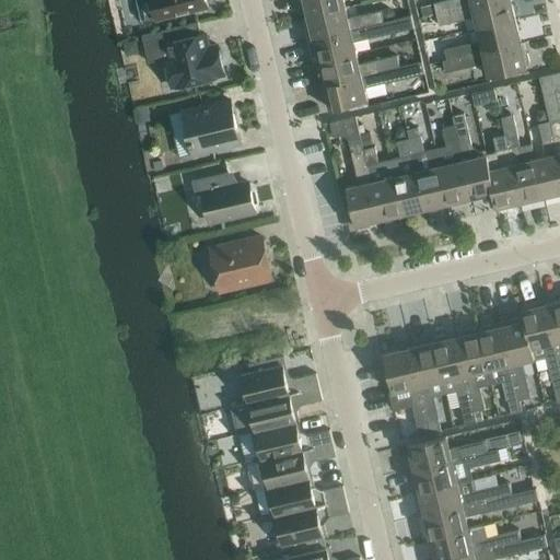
[(136,0),(142,22),(159,19),(159,20),(209,7),(207,0),(136,0)]
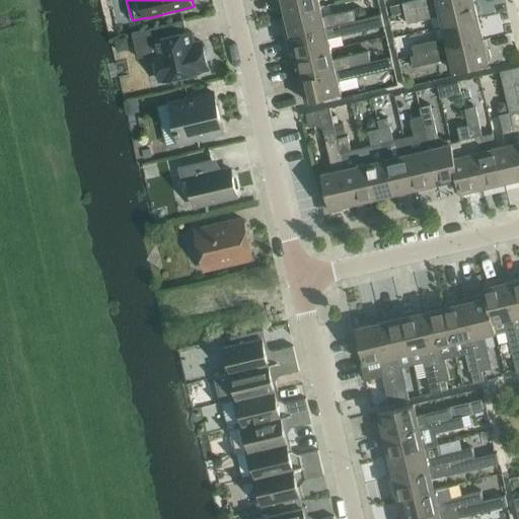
[(282,0),(286,15),(321,7),(319,0),(282,0)]
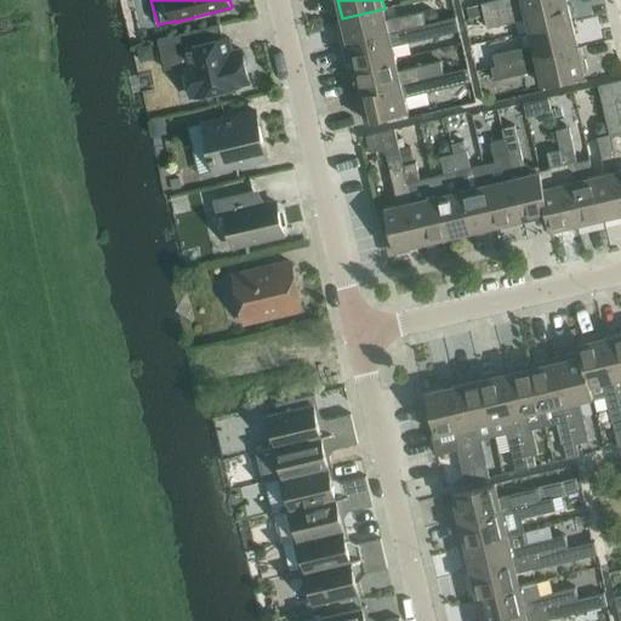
[(496,0),(483,4),(485,16),(551,0),(496,0)]
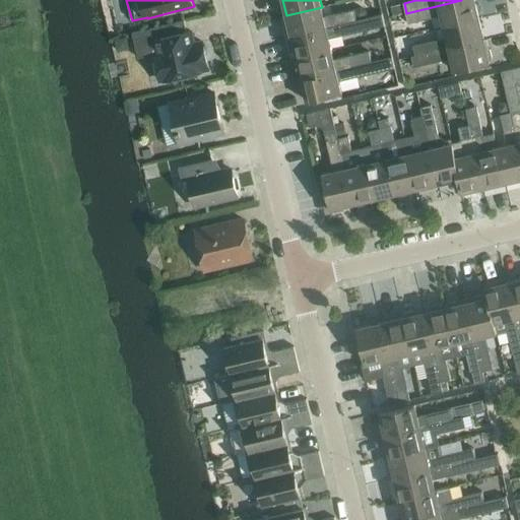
[(474,0),(461,0),(406,13),(408,23),(429,19),(429,18),(442,15),(445,26),(479,18),(474,0)]
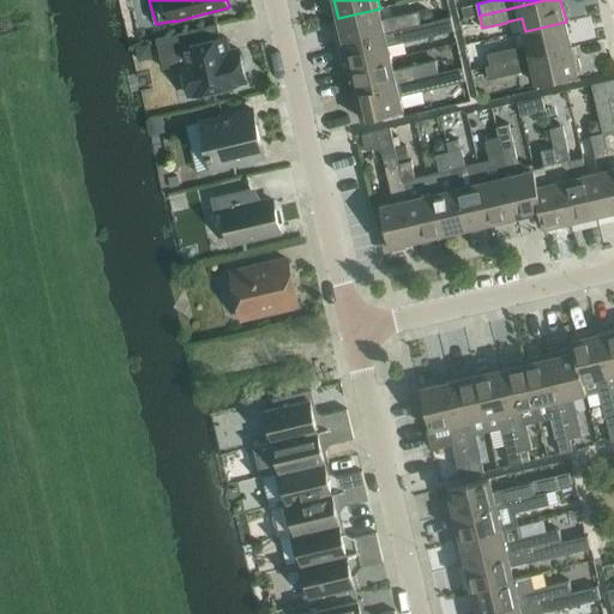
[(477,4),(458,8),(461,20),(480,16),(477,4)]
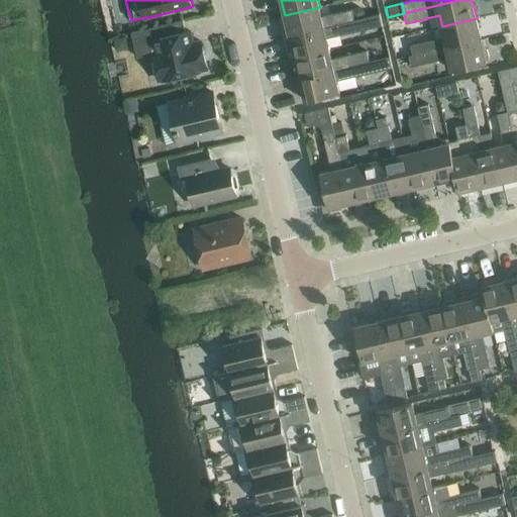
[(286,16),(282,17),(285,29),(289,29),(290,36),(355,20),(352,8),(322,16),(320,7),(285,15),(286,16)]
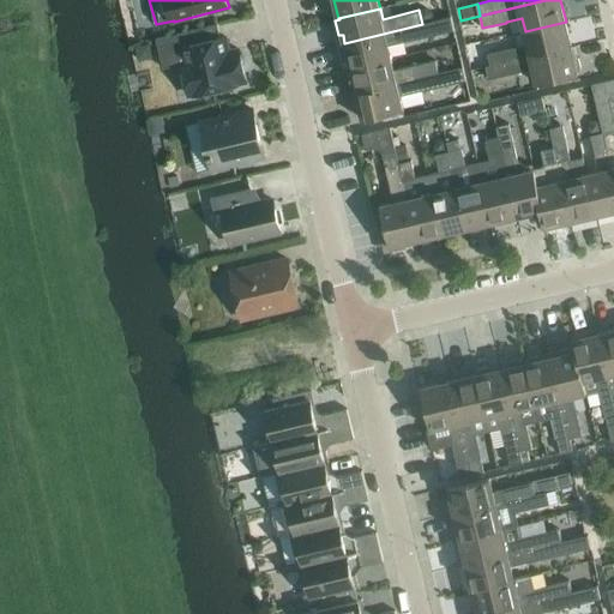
[(426,8),(419,10),(422,24),(422,25),(432,23),(435,22),(433,12),(426,8)]
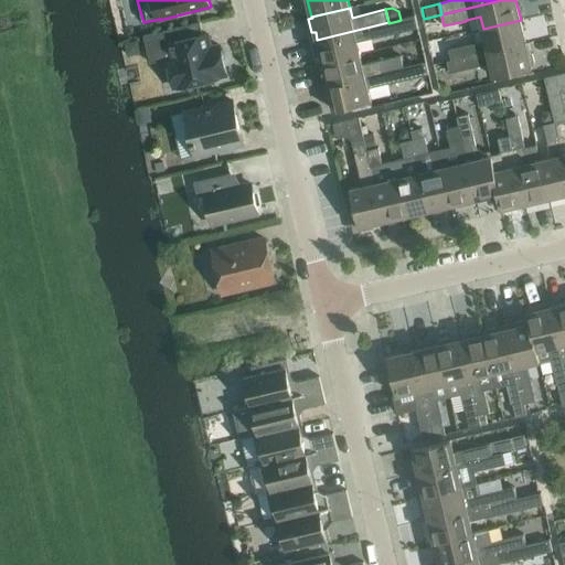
[(401,20),(397,21),(401,32),(418,29),(416,17),(401,20)]
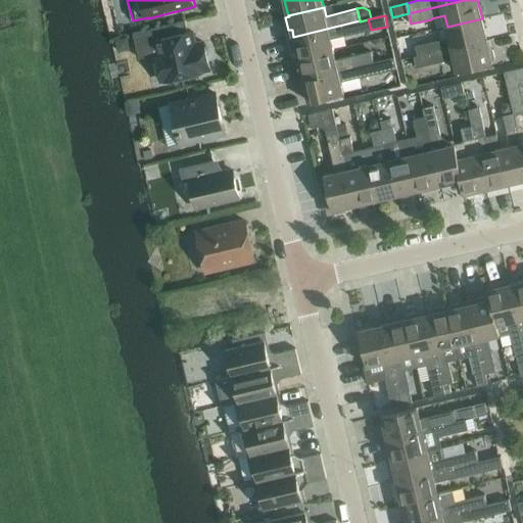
[(436,41),(416,46),(419,56),(487,40),(482,18),(447,27),(450,39),(436,42),(436,41)]
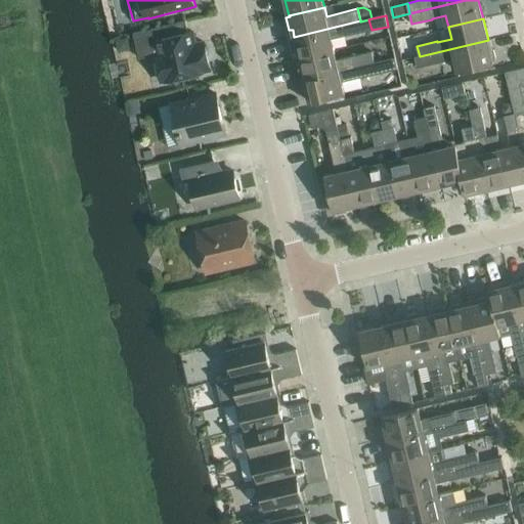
[(296,44),(292,46),(295,57),(299,57),(299,58),(335,50),(332,40),(372,30),(368,19),(360,22),(360,20),(294,37),(296,44)]
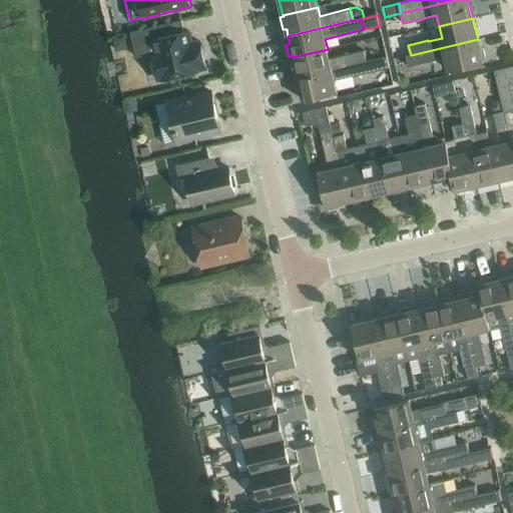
[(182,20),(131,32),(137,56),(148,54),(159,51),(165,75),(202,66),(197,43),(193,44),(189,31),(185,32),(182,20)]
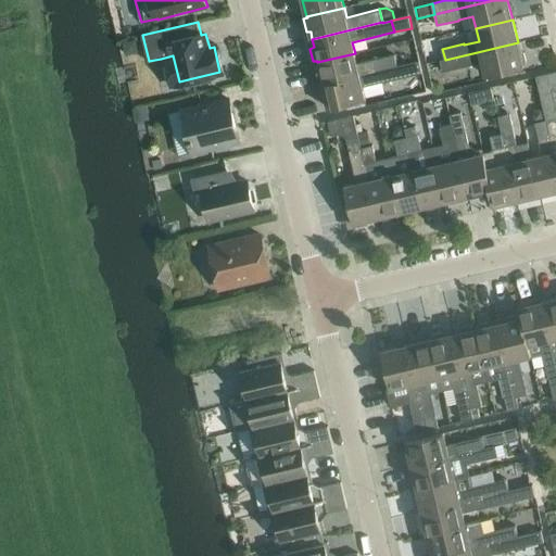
[(137,40),(123,42),(126,55),(139,53),(137,40)]
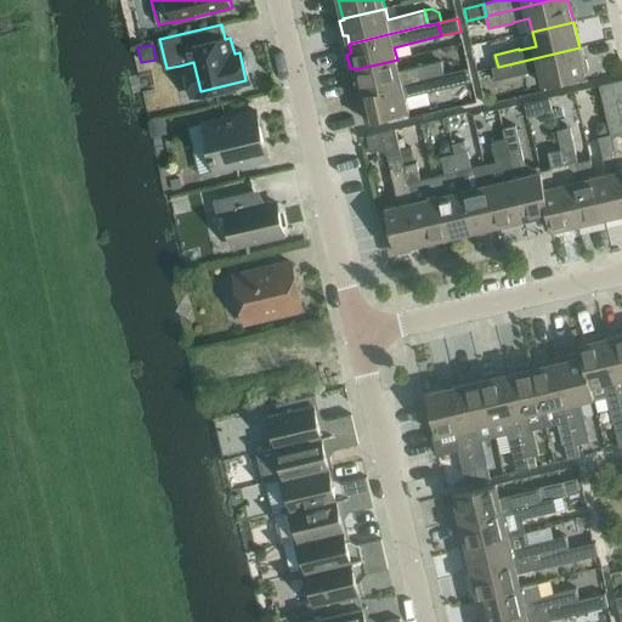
[(498,67),(493,67),(496,80),(525,74),(525,73),(541,69),(544,85),(586,75),(586,73),(588,73),(591,71),(588,60),(584,58),(582,58),(580,47),(498,67)]
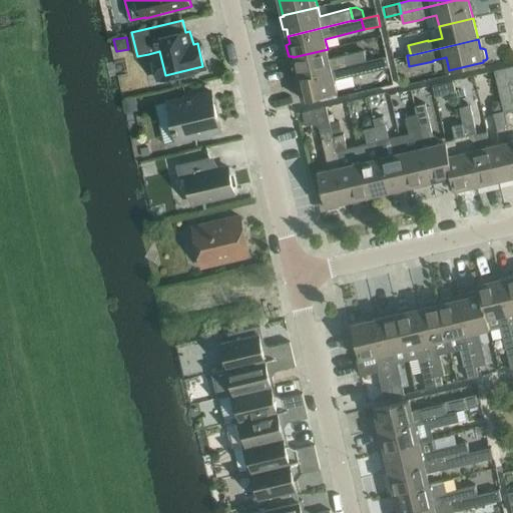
[(328,49),(293,57),(298,78),(348,66),(362,62),(367,61),(365,51),(330,59),(328,49)]
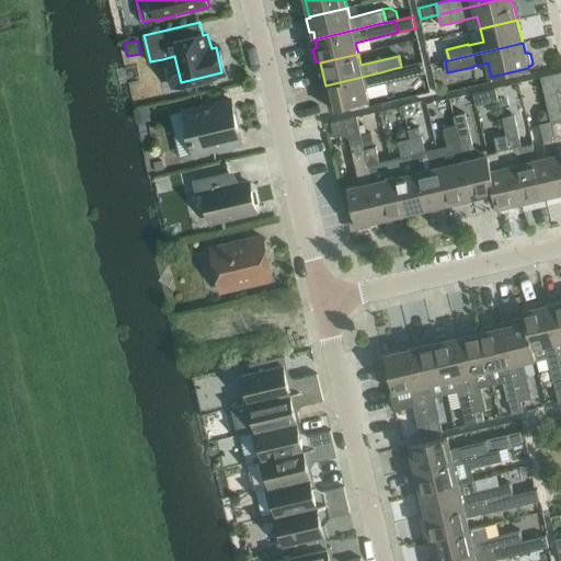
[(423,61),(404,66),(408,79),(426,75),(423,61)]
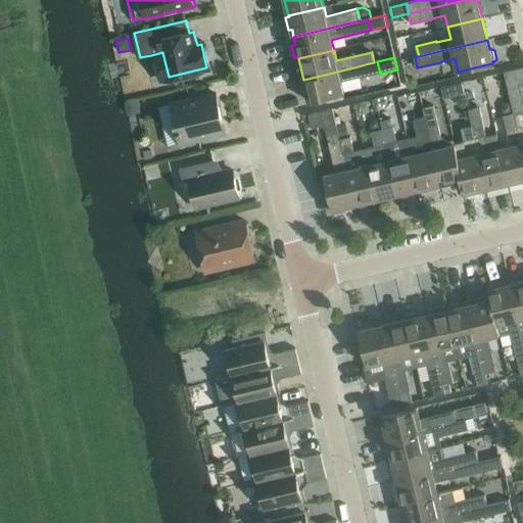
[(374,62),(369,63),(372,76),(380,74),(377,61),(374,62)]
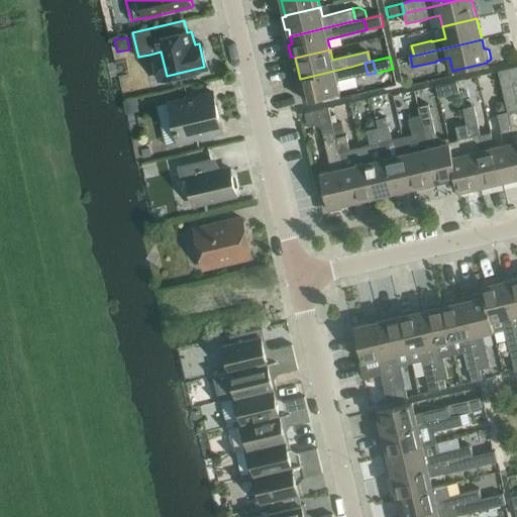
[(350,67),(300,79),(305,101),(339,93),(337,82),(368,75),(365,63),(350,67)]
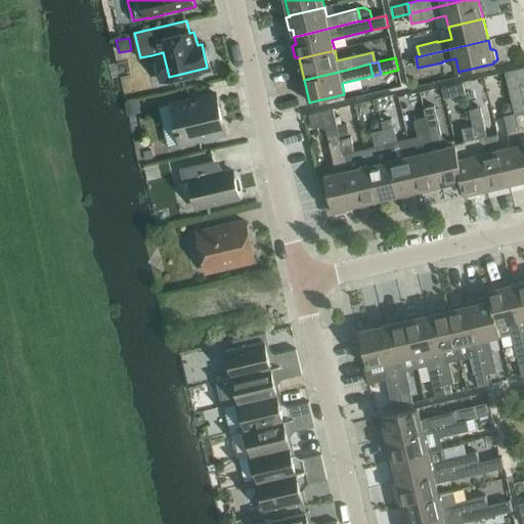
[(523,68),(506,72),(513,101),(515,113),(519,128),(523,147),(523,97),(521,84),(523,83),(523,68)]
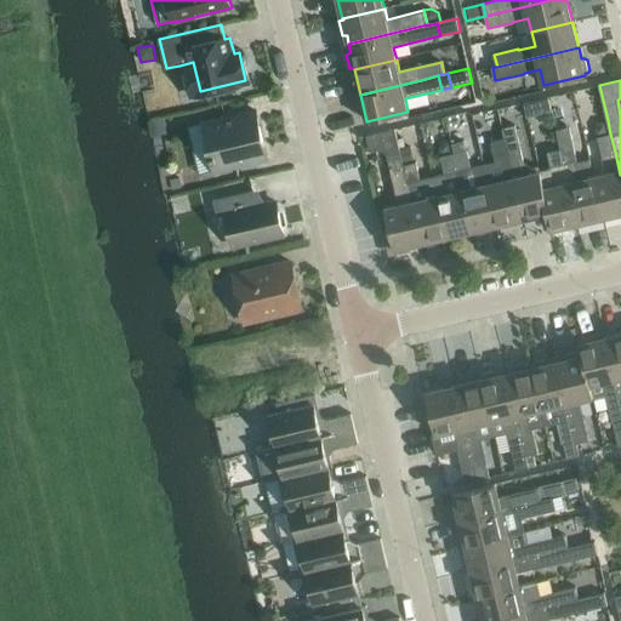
[(535,102),(524,104),(528,118),(539,115),(553,112),(550,98),(535,102)]
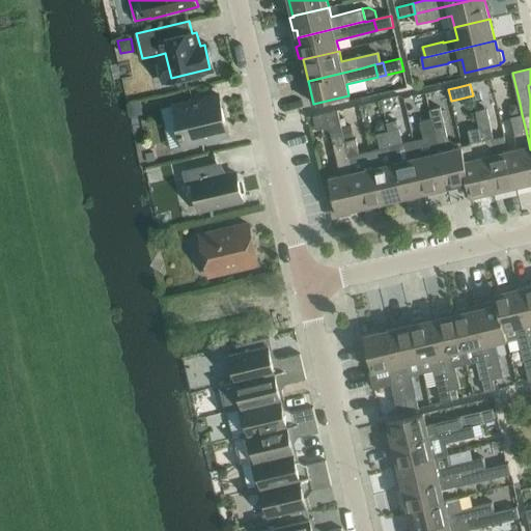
[(218,99),(176,108),(185,143),(226,133),(218,99)]
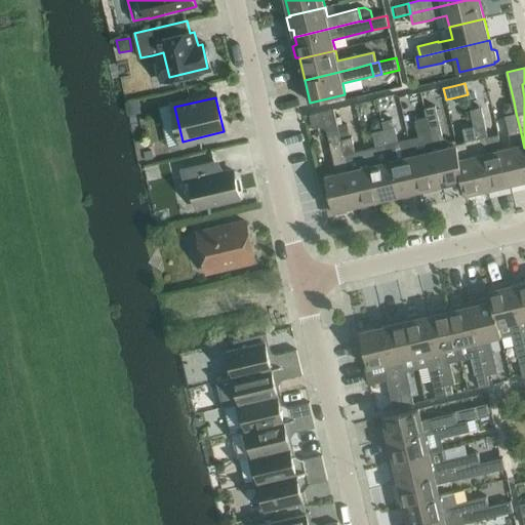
[(139,101),(125,103),(129,116),(142,113),(139,101)]
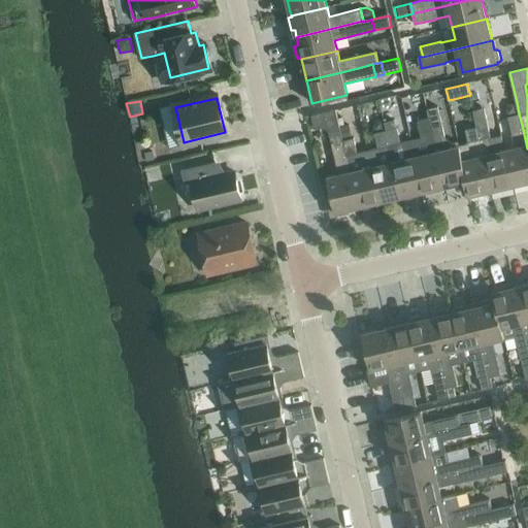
[(509,104),(506,109),(508,117),(519,113),(517,102),(509,104)]
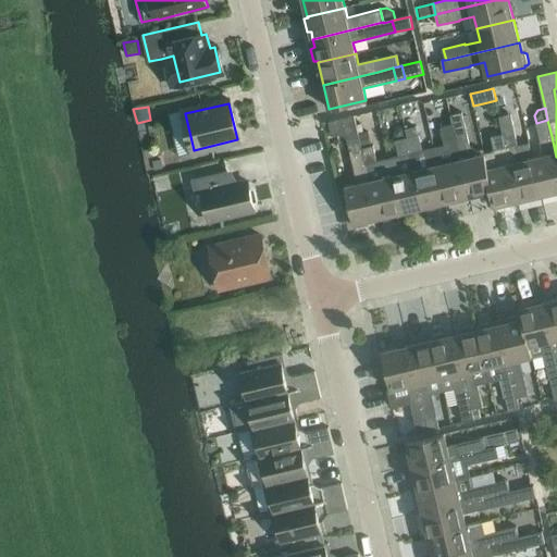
[(462,113),(450,115),(454,128),(456,139),(457,143),(470,197),(491,192),(493,192),(487,170),(489,169),(485,155),(484,150),(480,151),(470,145),(462,113)]
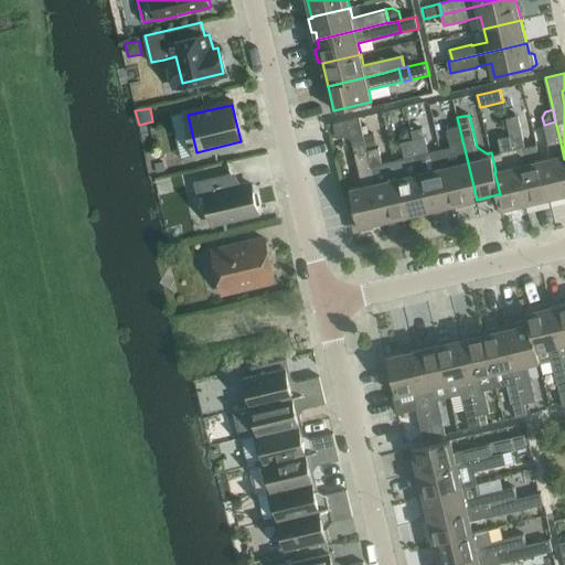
[(519,116),(507,119),(511,136),(526,204),(550,199),(541,161),(537,146),(526,148),(519,116)]
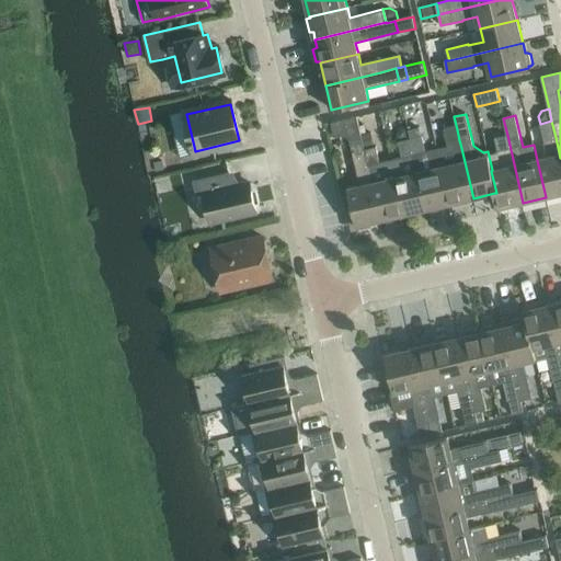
[(357,116),(332,123),(334,136),(344,134),(350,137),(361,185),(348,189),(353,207),(346,209),(352,231),(371,227),(373,221),(380,220),(368,165),(369,165),(365,149),(357,116)]
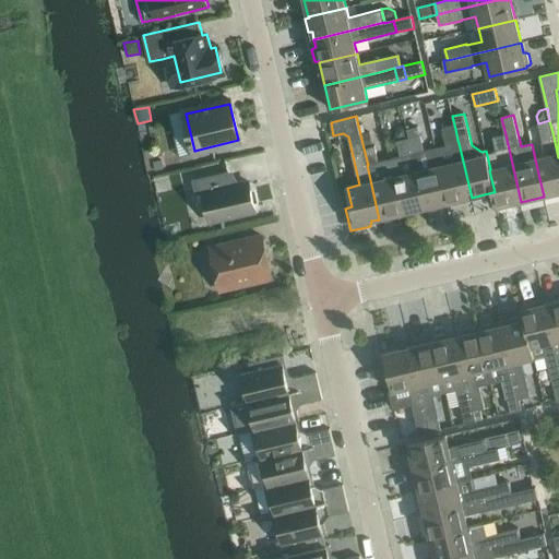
[(546,156),(535,159),(544,197),(558,192),(558,157),(554,137),(549,120),(538,123),(546,156)]
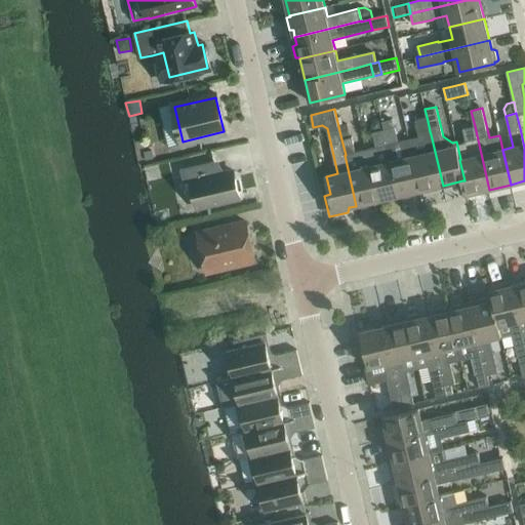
[(375,120),(371,125),(373,133),(385,130),(381,118),(375,120)]
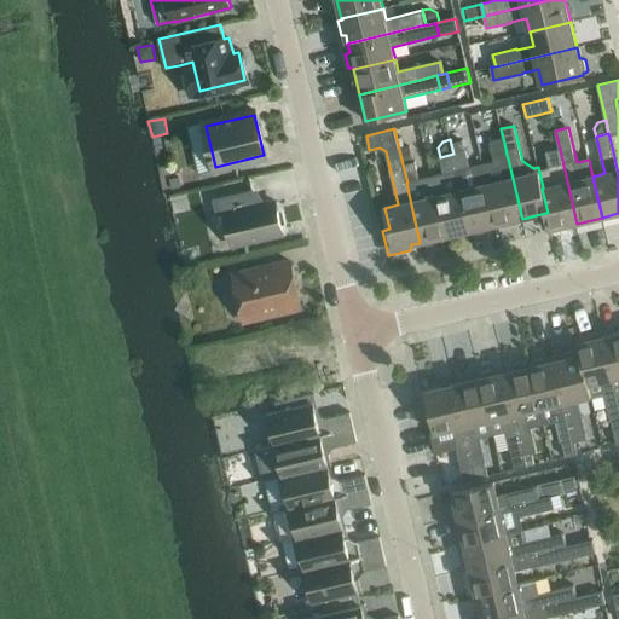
[(464,140),(451,143),(453,154),(457,171),(470,168),(467,151),(464,140)]
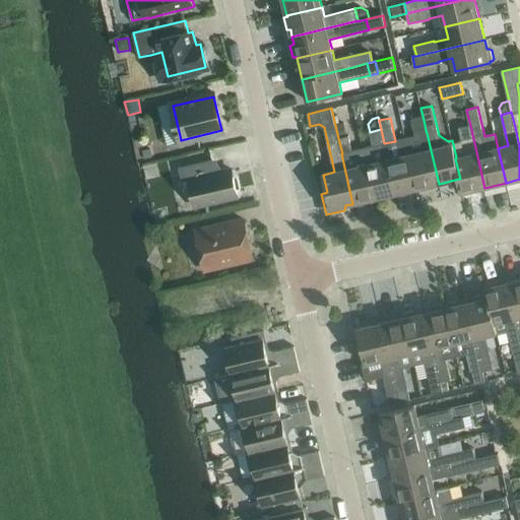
[(344,123),(336,125),(339,137),(347,135),(344,123)]
